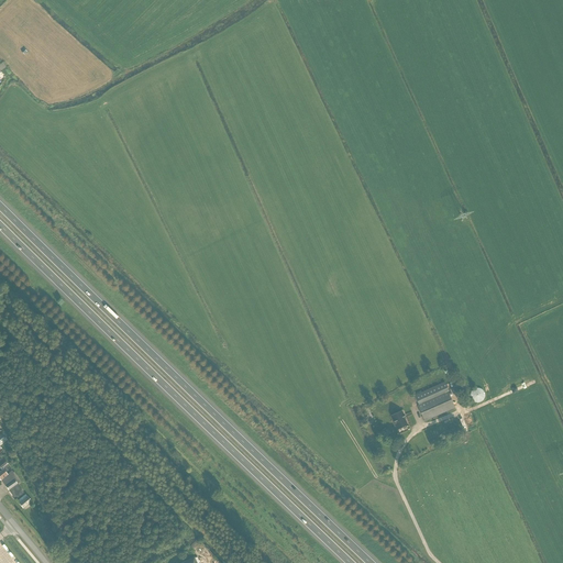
[(445,382),(415,396),(418,401),(448,388),(445,382)]
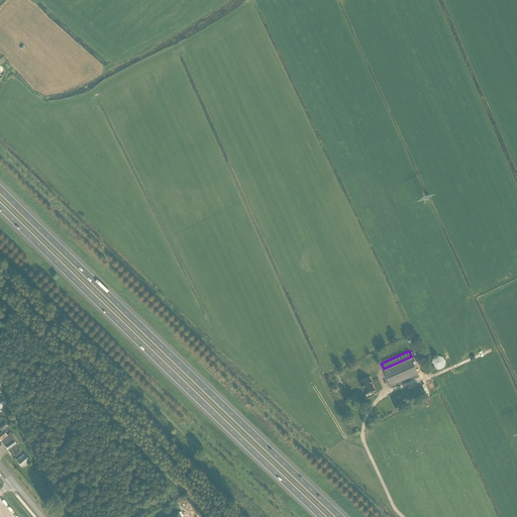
[(434,358),(433,359),(432,360),(432,362),(432,363),(432,364),(432,365),(432,366),(433,367),(434,368),(435,369),(436,370),(437,370),(438,370),(439,370),(440,370),(441,370),(442,369),(443,369),(443,368),(444,368),(444,367),(445,366),(445,365),(445,364),(445,363),(445,362),(445,360),(444,359),(444,358),(443,357),(442,357),(442,356),(441,356),(440,356),(439,356),(438,356),(437,356),(436,356),(435,357),(434,358)]
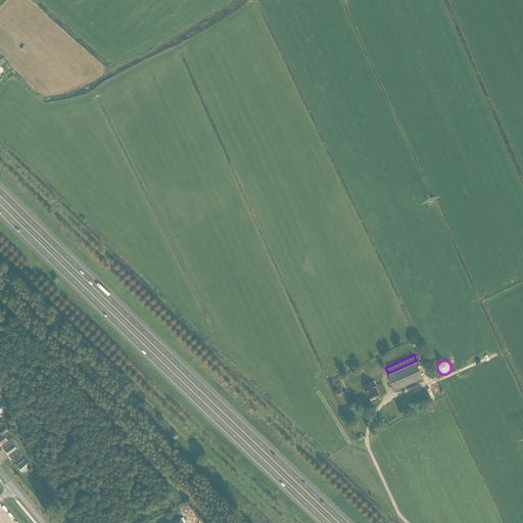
[(394,391),(423,379),(416,364),(388,377),(394,391)]
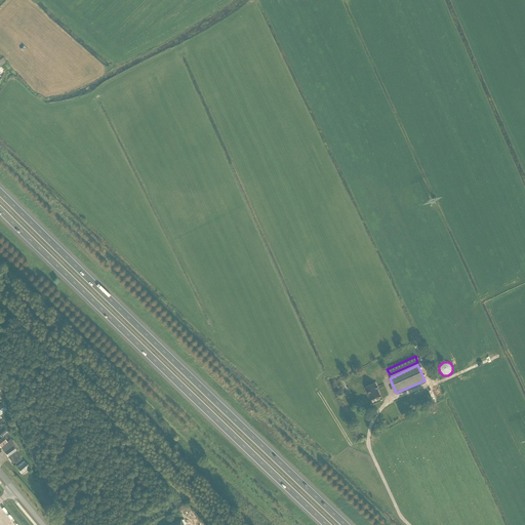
[(379,395),(374,384),(365,388),(370,399),(379,395)]
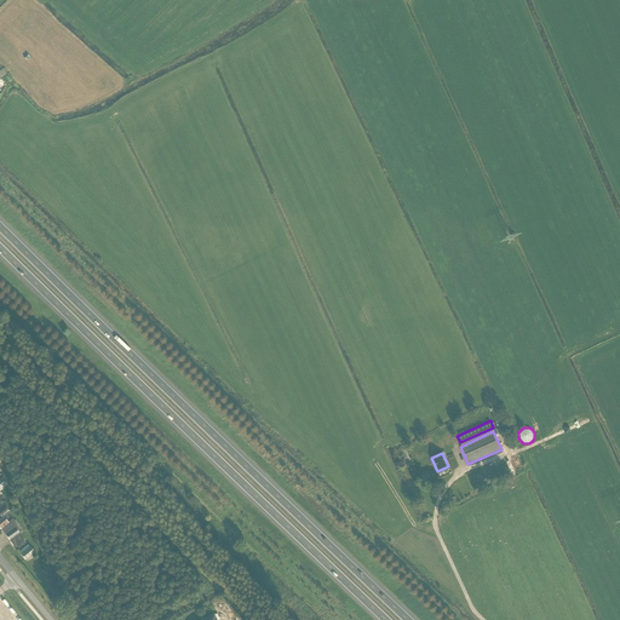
[(3,528),(6,534),(5,535),(17,550),(27,543),(19,533),(21,532),(13,518),(7,523),(6,520),(9,517),(7,515),(10,512),(3,504),(0,505),(0,507),(3,510),(0,511),(0,515),(3,518),(0,520),(0,528),(0,529),(3,528)]
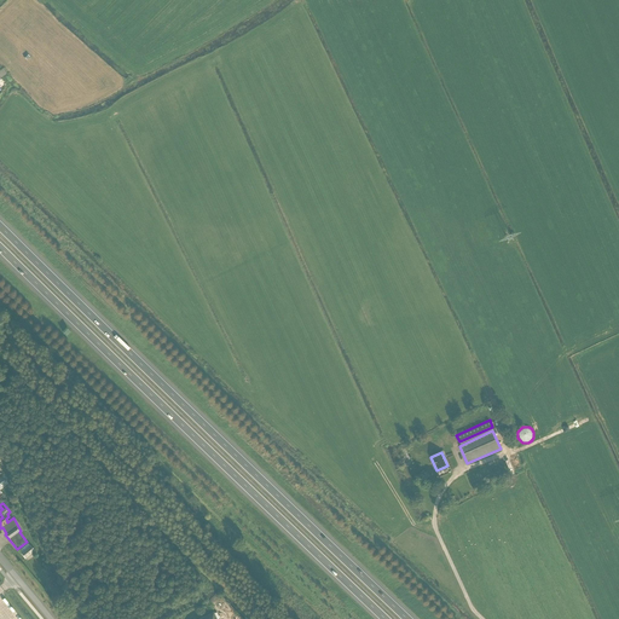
[(25,559),(35,551),(30,545),(21,554),(25,559)]
